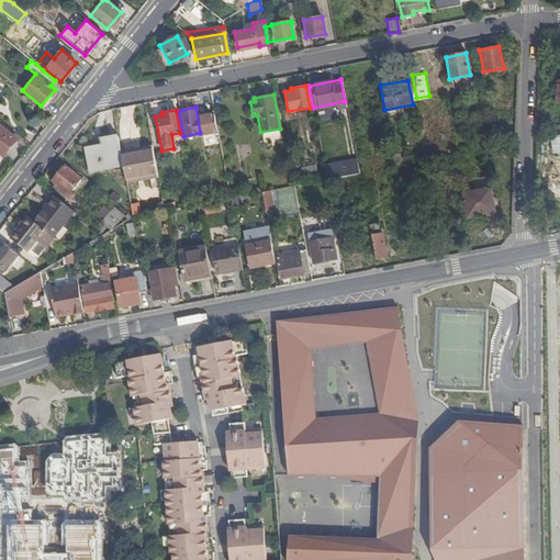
[(0,158),(19,135),(0,120),(0,158)]
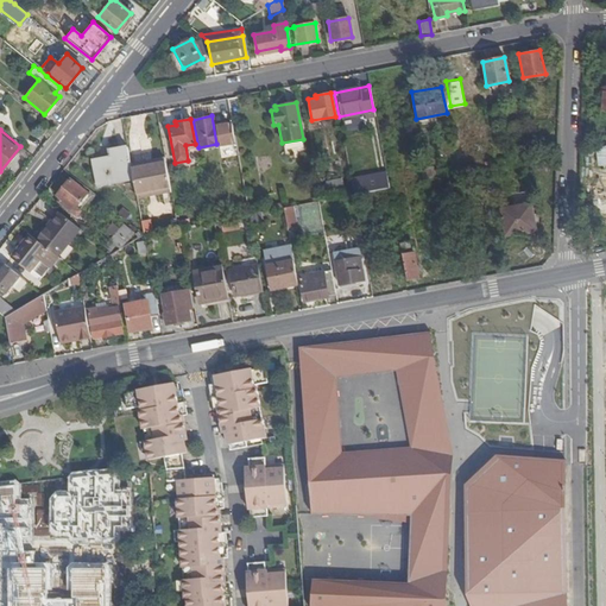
[(136,144),(125,146),(128,162),(138,161),(136,144)]
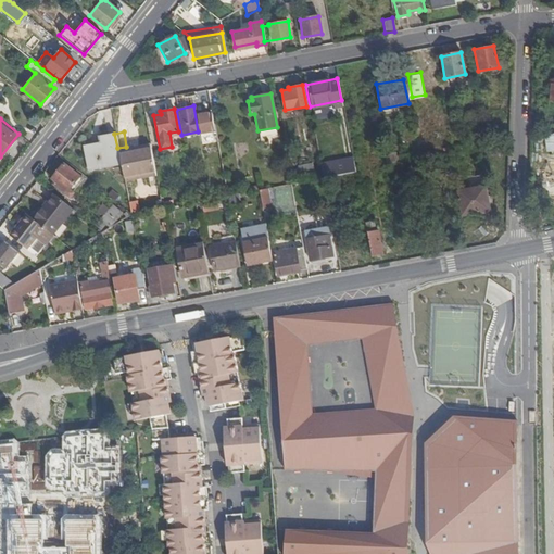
[(87,168),(120,163),(117,148),(114,134),(114,133),(99,136),(100,143),(84,146),(87,168)]
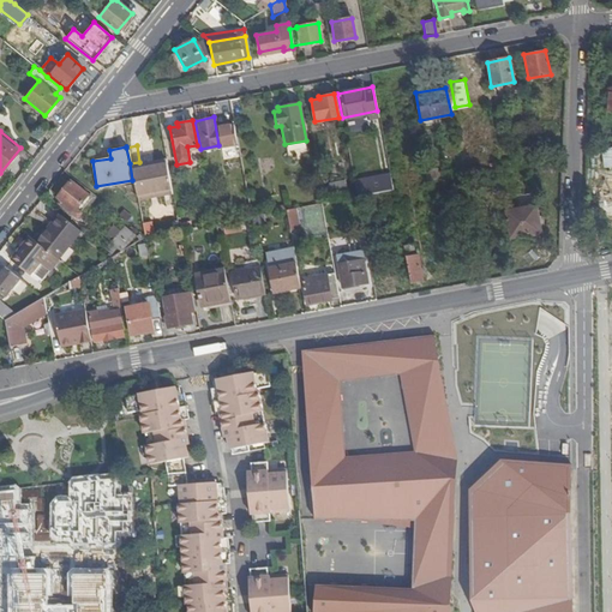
[(133,166),(139,198),(177,191),(169,159),(133,166)]
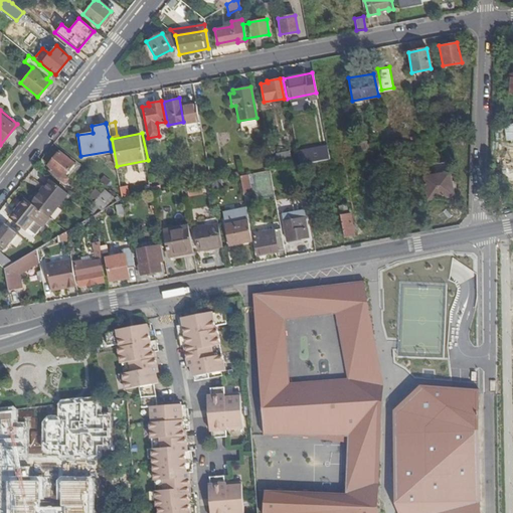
[(366,141),(355,143),(357,152),(383,148),(383,143),(376,144),(376,142),(366,144),(366,141)]
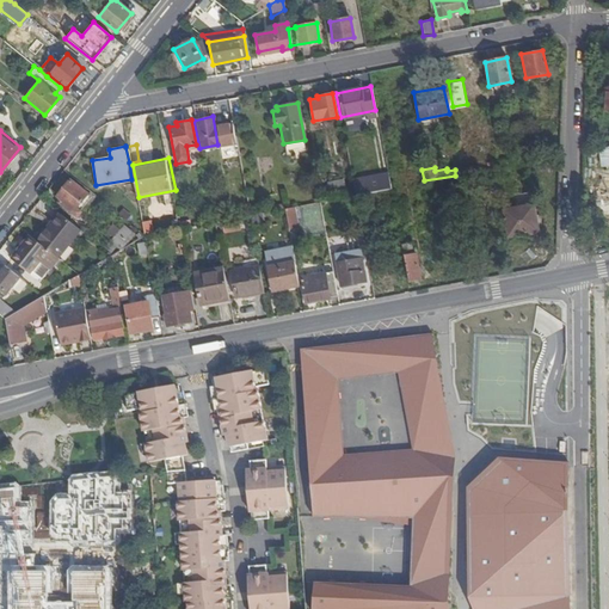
[(352,185),(355,194),(389,188),(387,173),(369,177),(370,182),(352,185)]
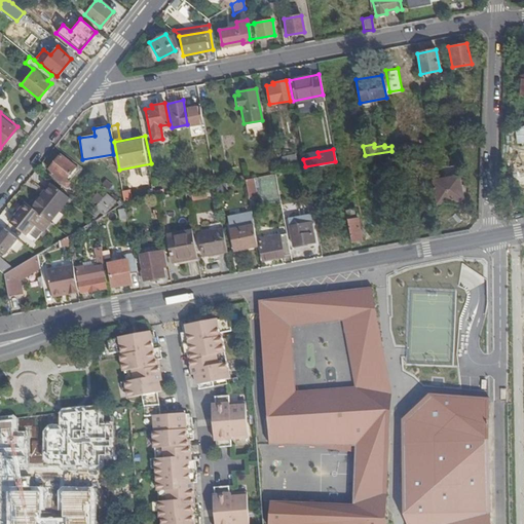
[(48,167),(53,173),(55,174),(53,177),(65,186),(69,182),(65,178),(74,166),(60,154),(48,167)]
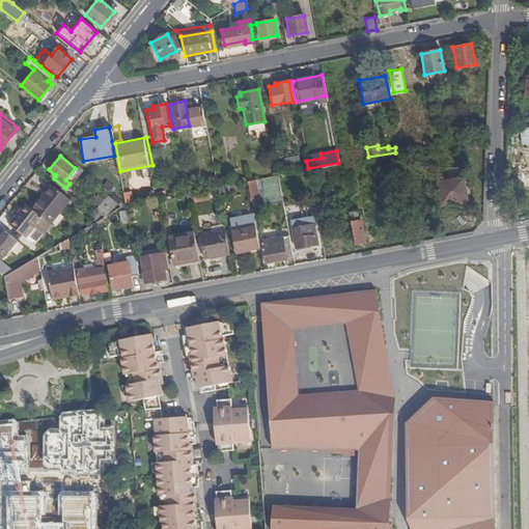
[(77,166),(75,168),(65,179),(70,184),(72,181),(72,182),(82,170),(77,166)]
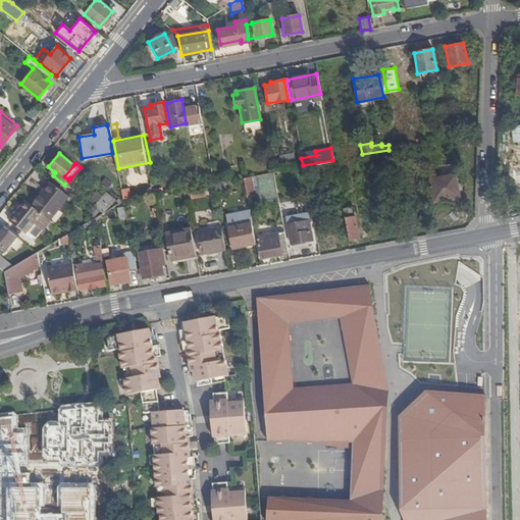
[(331,166),(321,168),(323,175),(333,173),(331,166)]
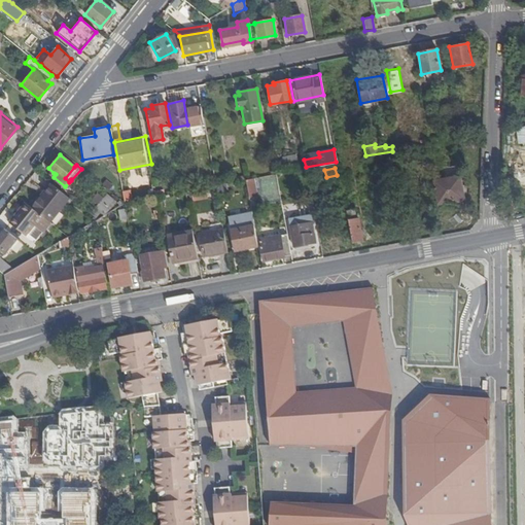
[(459,176),(433,179),(436,203),(462,199),(459,176)]
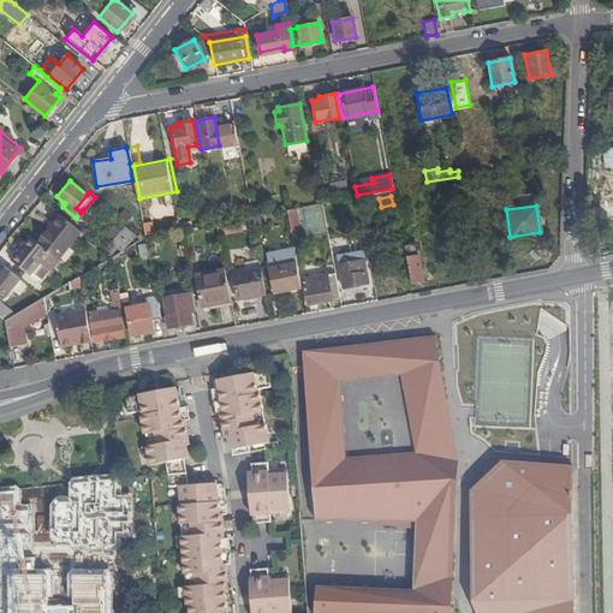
[(141,222),(141,224),(143,236),(179,230),(177,220),(177,215),(150,220),(149,212),(140,214),(141,222)]
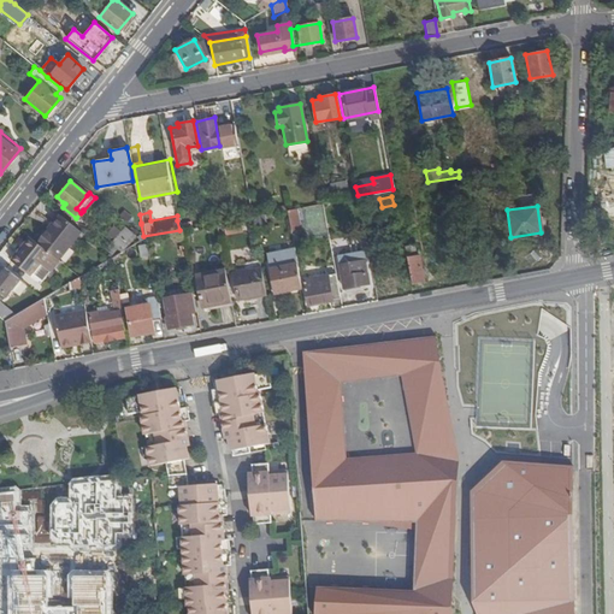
[(57,259),(78,231),(58,214),(35,242),(57,259)]
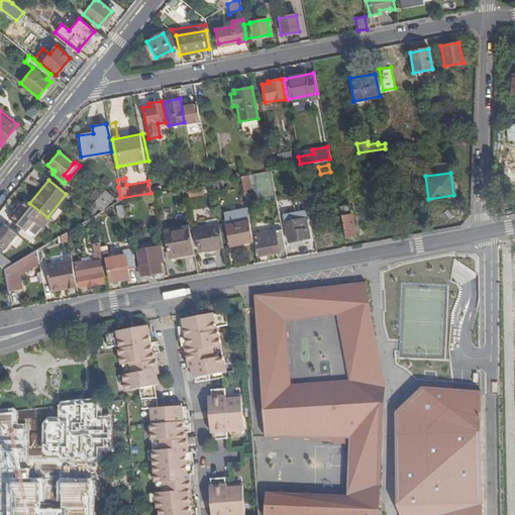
[(203,194),(203,186),(188,186),(188,195),(203,194)]
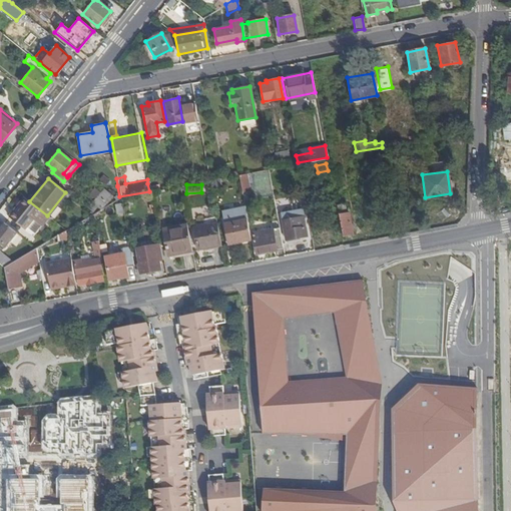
[(92,212),(101,207),(111,196),(102,188),(99,192),(93,188),(88,194),(94,198),(86,207),(92,212)]
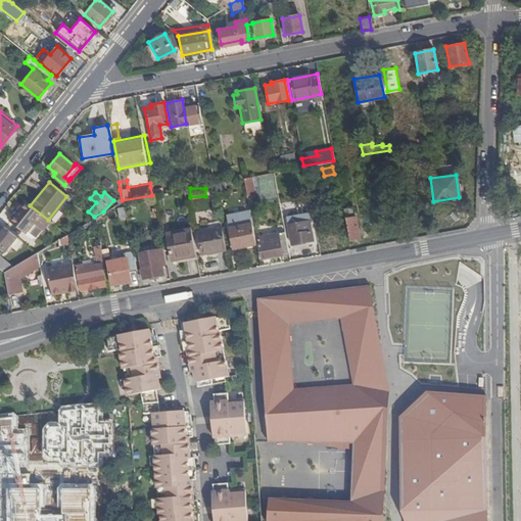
[(19,211),(28,202),(25,200),(16,209),(19,211)]
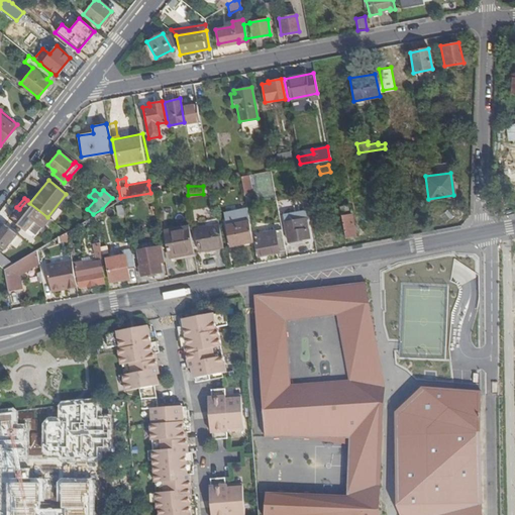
[(48,217),(47,217),(29,203),(27,200),(19,209),(16,207),(8,218),(23,230),(31,220),(40,227),(48,217)]
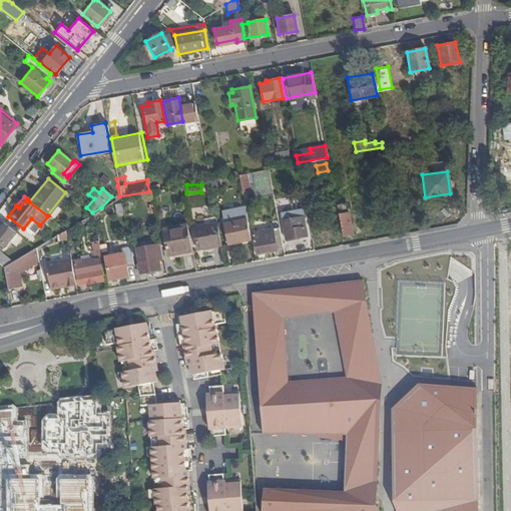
[(344,203),(336,205),(342,236),(353,234),(349,212),(346,213),(344,203)]
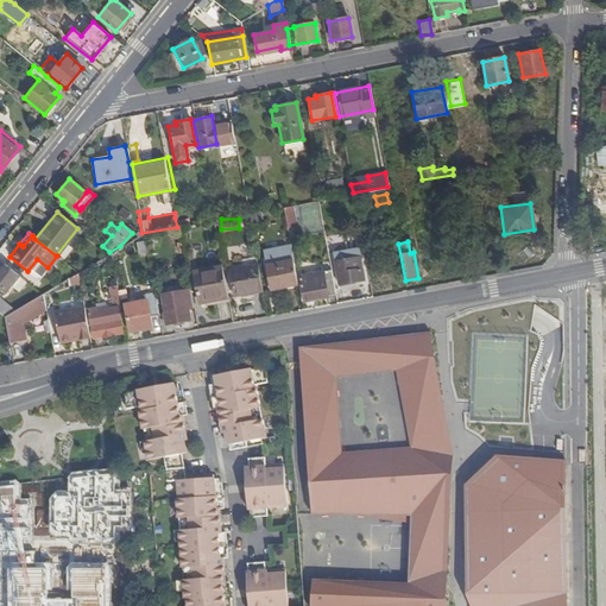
[(296,284),(289,245),(263,250),(270,289),(296,284)]
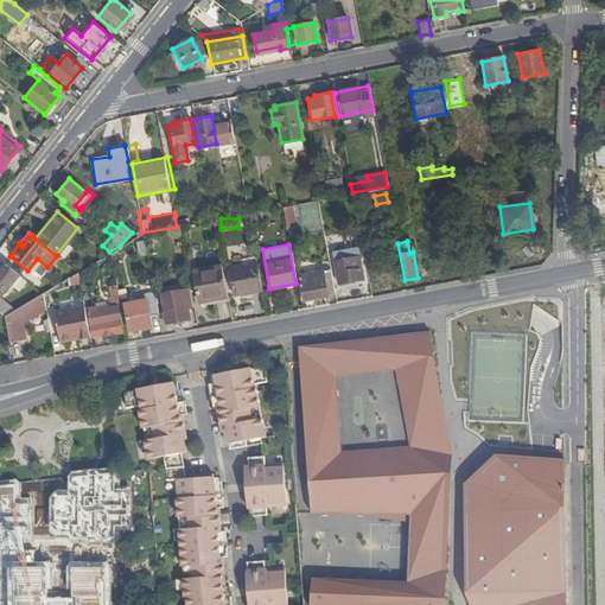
[(346,259),(333,261),(338,284),(362,279),(361,268),(349,269),(346,259)]
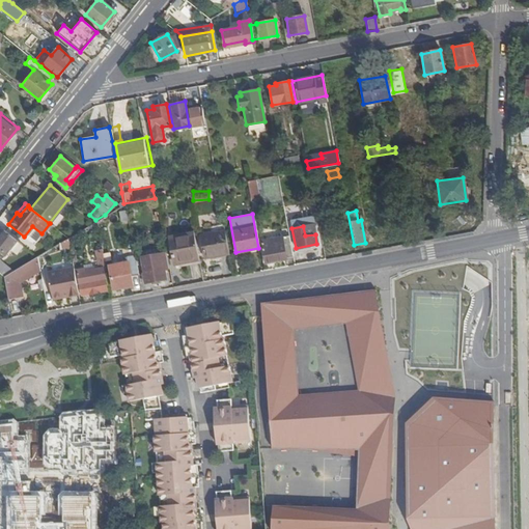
[(8,248),(15,240),(4,230),(0,234),(0,252),(2,254),(8,248)]
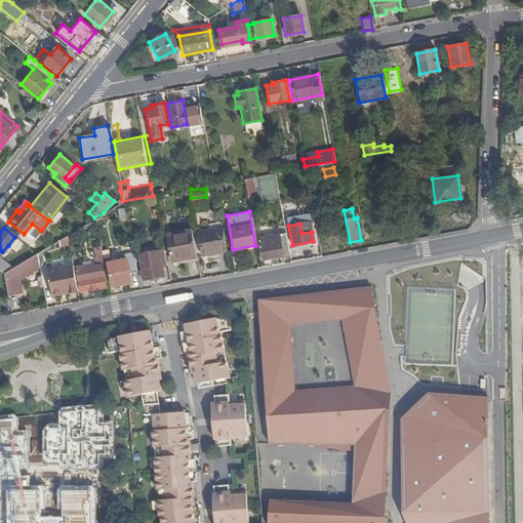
[(225,250),(222,229),(198,233),(202,255),(225,250)]
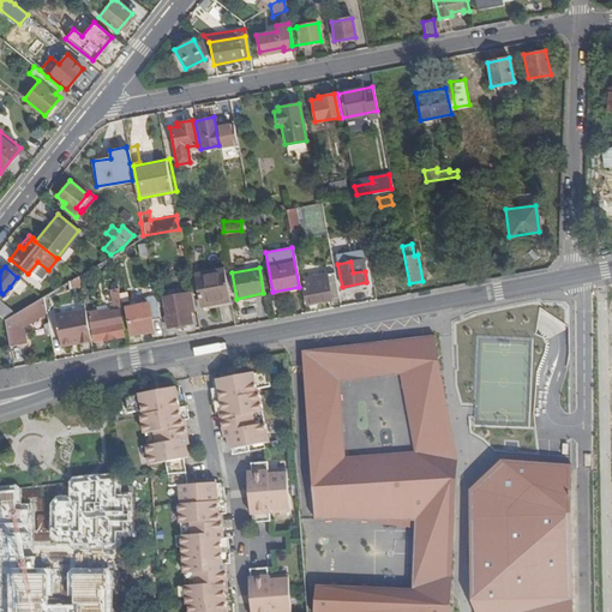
[(228,300),(222,269),(195,274),(201,306),(228,300)]
